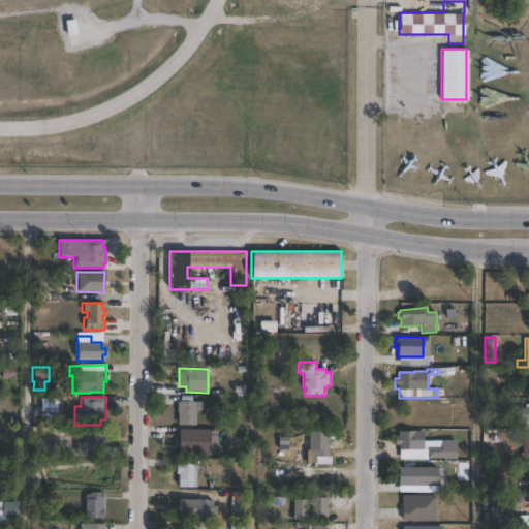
[(196,402),(196,426),(177,425),(178,412),(177,412),(177,402),(196,402)]
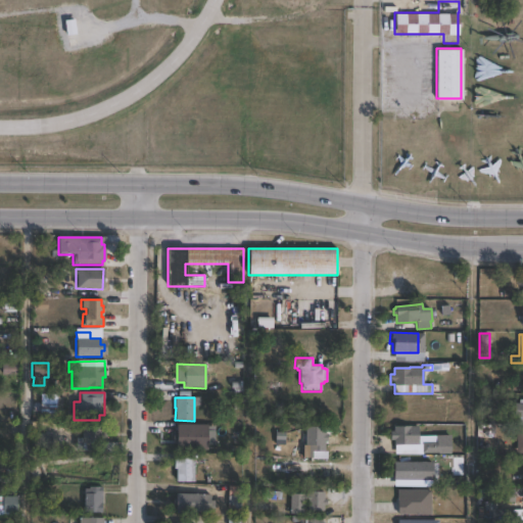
[(522,426),(518,426),(518,417),(514,417),(515,403),(519,403),(519,399),(522,399),(522,426)]
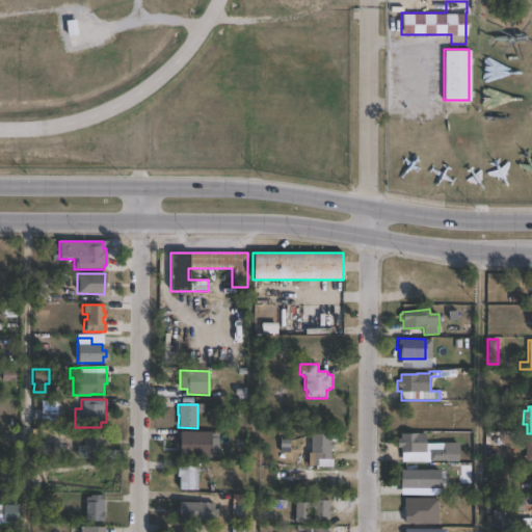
[(108,439),(108,445),(104,445),(104,450),(123,450),(123,458),(86,458),(86,459),(82,459),(82,458),(76,458),(76,446),(83,446),(83,432),(105,432),(105,439),(108,439)]
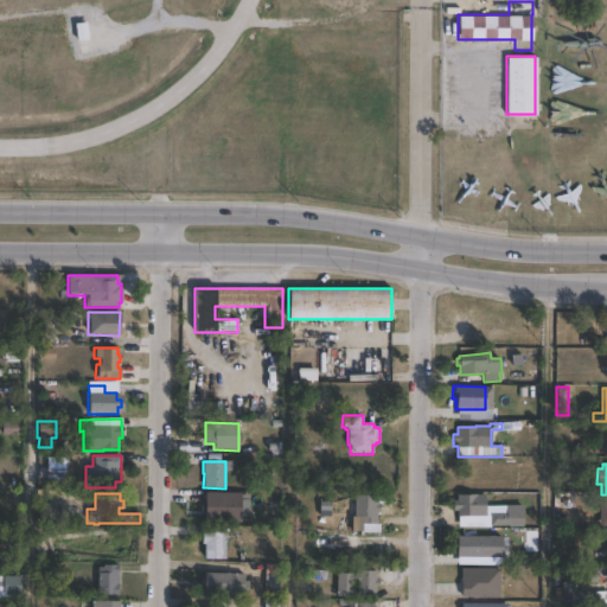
[(241,493),(241,494),(248,494),(248,516),(241,516),(241,523),(204,523),(204,493),(241,493)]
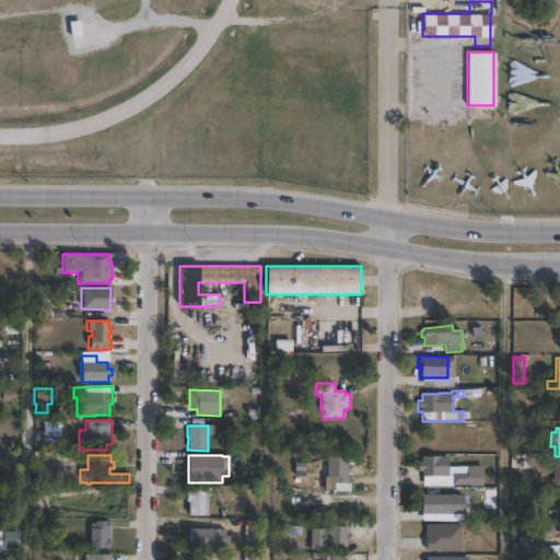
[(447,456),(447,476),(421,476),(421,470),(418,470),(418,462),(421,462),(421,456),(447,456)]
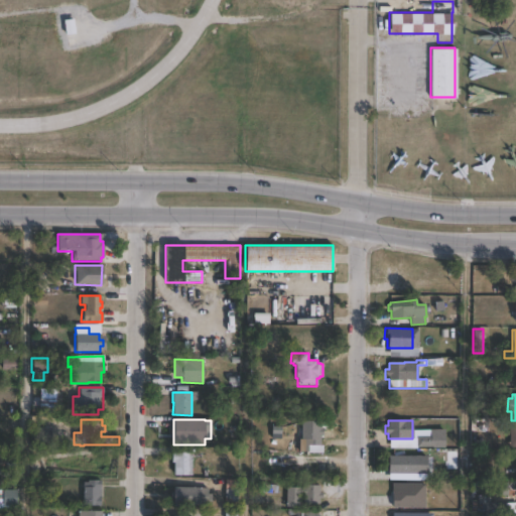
[(323,429),(323,435),(320,435),(319,445),(308,445),(308,453),(298,452),(299,438),(300,438),(301,421),(320,421),(320,429),(323,429)]
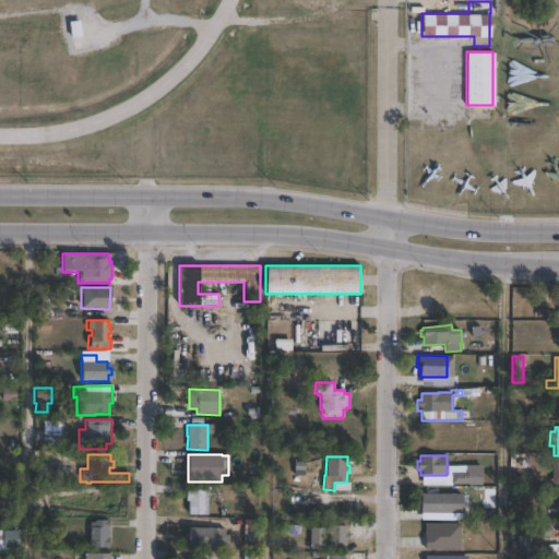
[(482,465),(483,485),(468,486),(468,484),(452,484),(452,473),(466,473),(466,465),(482,465)]
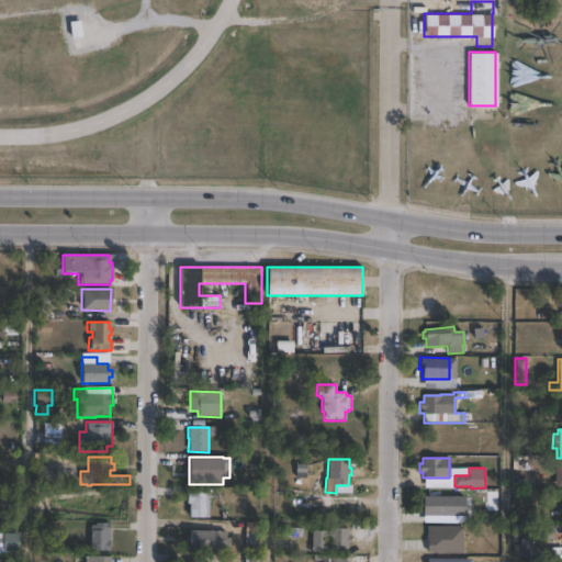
[(453,489),(425,489),(425,479),(453,478),(453,489)]
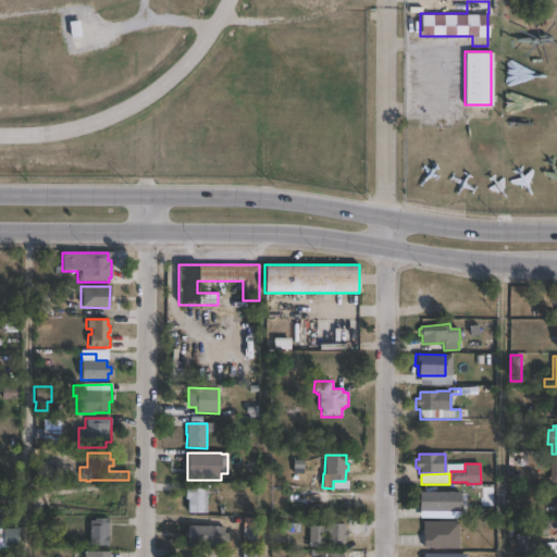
[(207,489),(207,514),(186,514),(187,499),(184,499),(185,489),(207,489)]
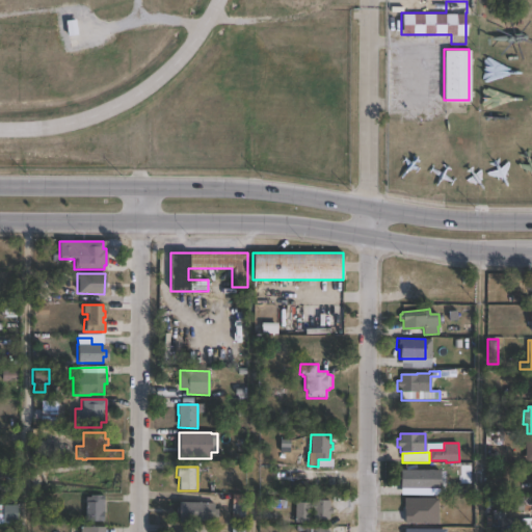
[(430,488),(413,488),(413,490),(410,490),(410,488),(404,488),(404,470),(430,470),(430,488)]
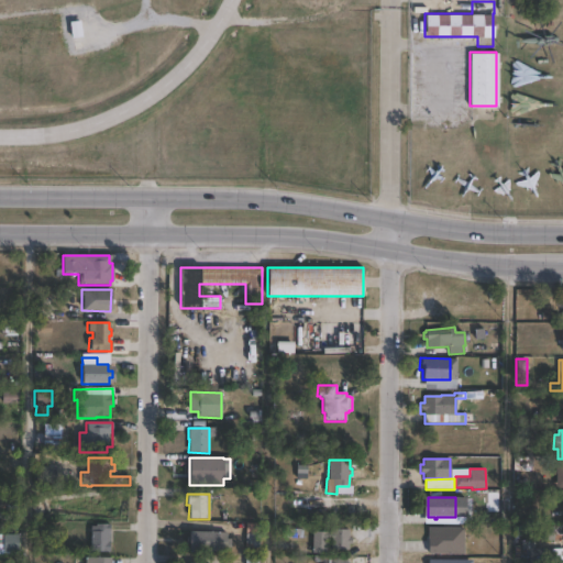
[(258,548),(245,548),(245,533),(246,533),(246,523),(260,523),(260,534),(258,534),(258,548)]
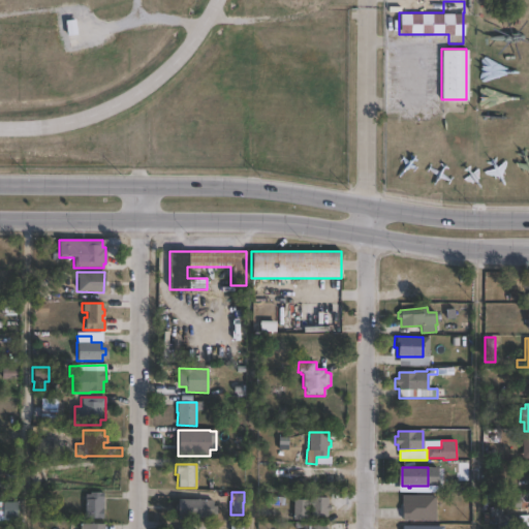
[(102,519),(85,519),(85,495),(89,495),(89,493),(103,493),(102,519)]
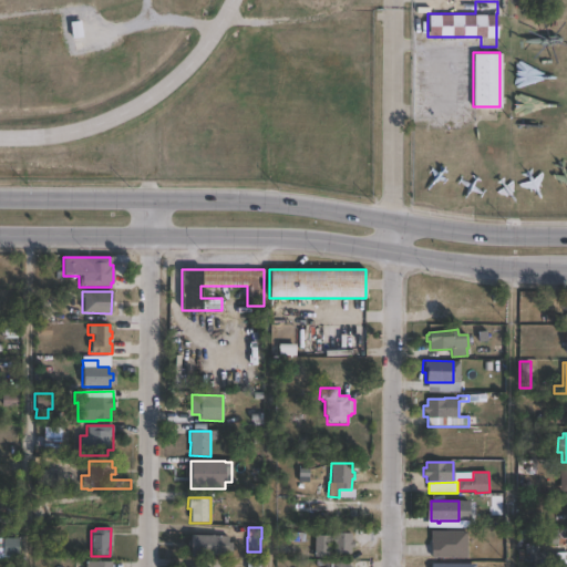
[(558,529),(558,544),(540,543),(542,529),(558,529)]
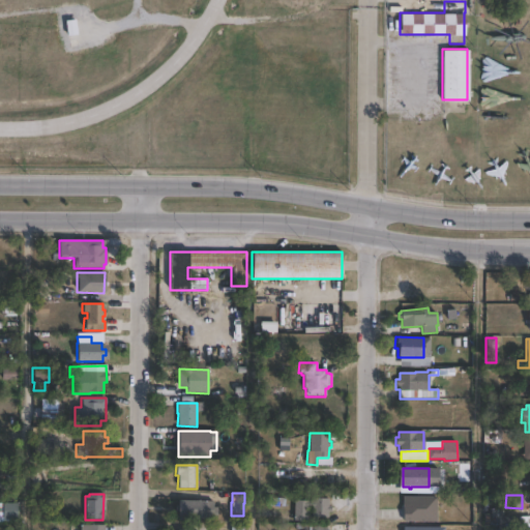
[(437,522),(403,522),(403,497),(437,497),(437,522)]
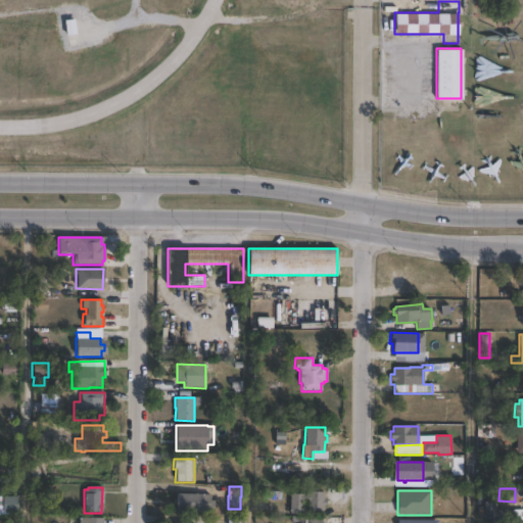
[(324,492),(323,500),(327,500),(327,506),(324,506),(323,511),(306,511),(307,503),(303,502),(303,514),(289,514),(290,493),(306,494),(306,491),(324,492)]
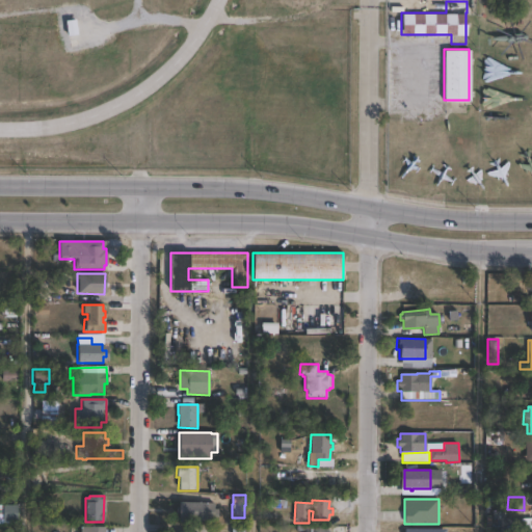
[(214,503),(213,509),(218,509),(217,521),(206,521),(206,522),(177,521),(177,516),(178,516),(178,515),(175,515),(175,507),(178,507),(178,502),(214,503)]
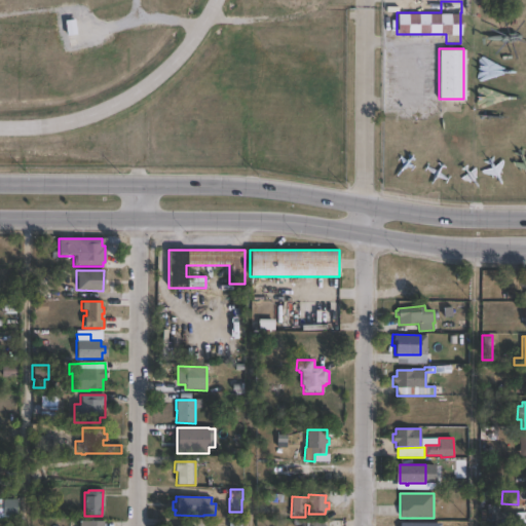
[(16,516),(2,516),(2,499),(16,499),(16,516)]
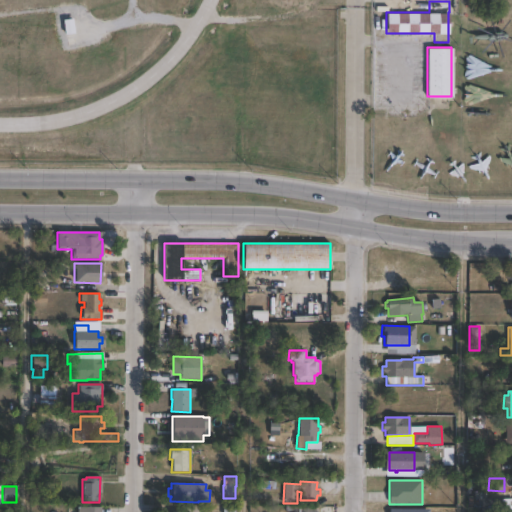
[(487,492),(487,499),(511,499),(511,511),(507,511),(507,510),(475,509),(475,491),(487,492)]
